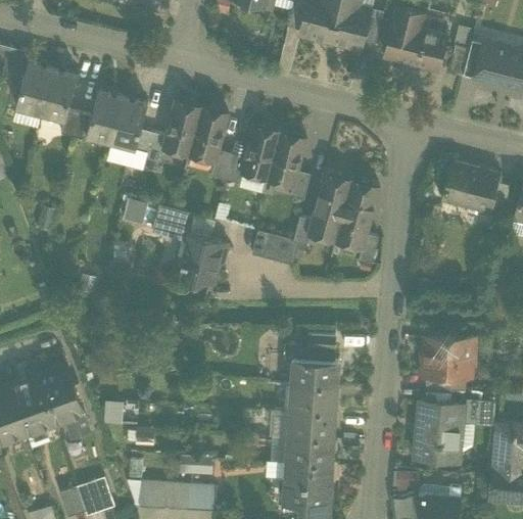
[(294,0),(272,0),(271,5),(292,11),(294,0)]
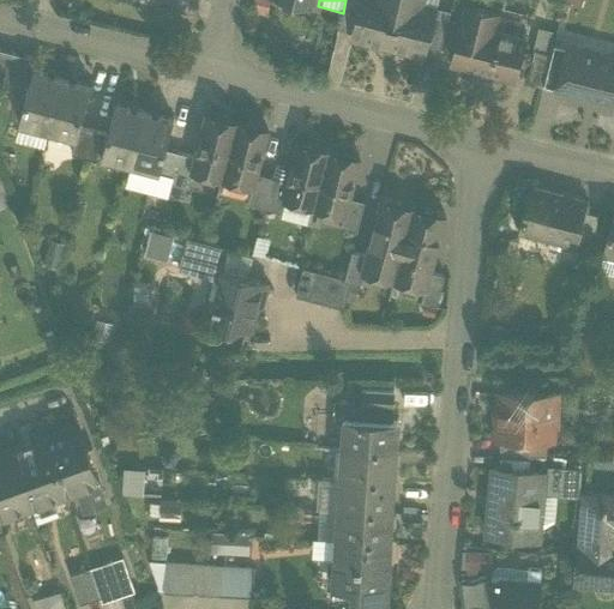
[(361,0),(360,0),(345,0),(343,13),(338,31),(353,36),(361,0)]
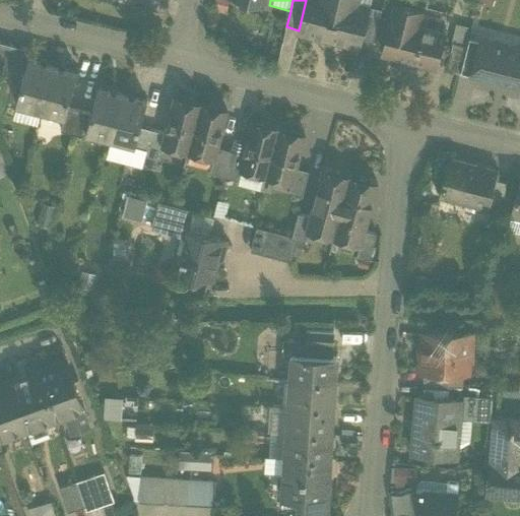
[(338,0),(305,0),(306,0),(299,30),(298,34),(328,42),(338,0)]
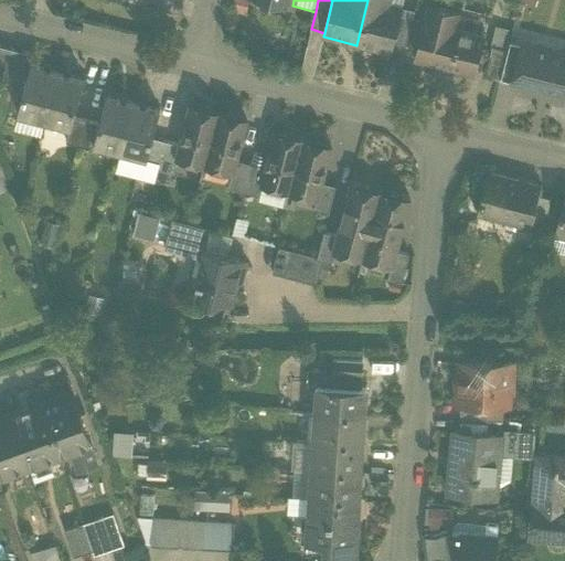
[(388,0),(368,0),(356,45),(391,54),(392,50),(400,17),(401,11),(387,8),(388,0)]
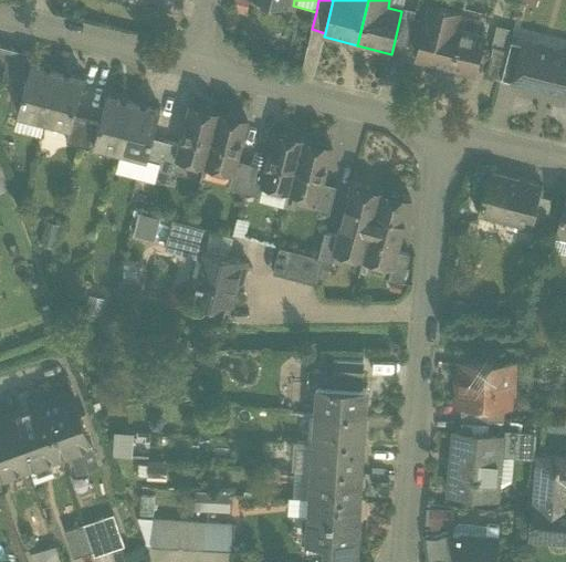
[(404,0),(389,0),(388,8),(401,11),(404,0)]
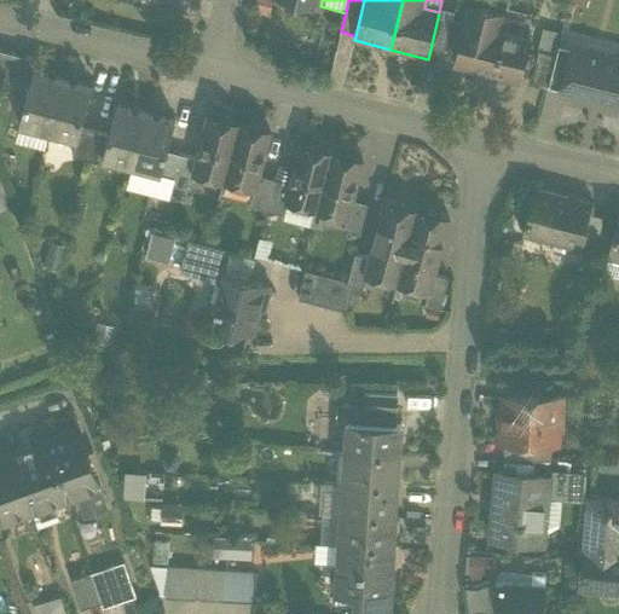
[(530,42),(491,33),(496,16),(470,9),(455,67),(519,84),(530,42)]
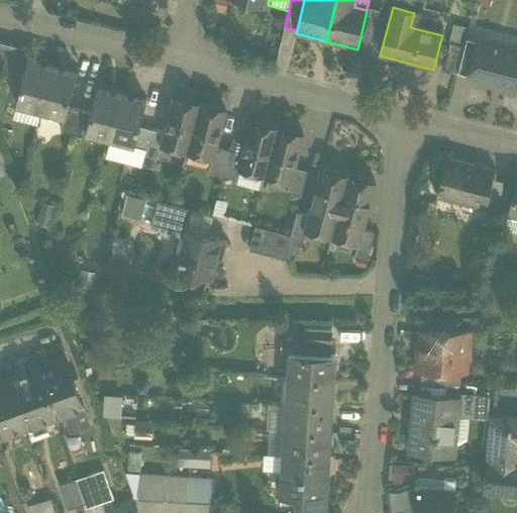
[(378,18),(366,15),(358,45),(370,48),(378,18)]
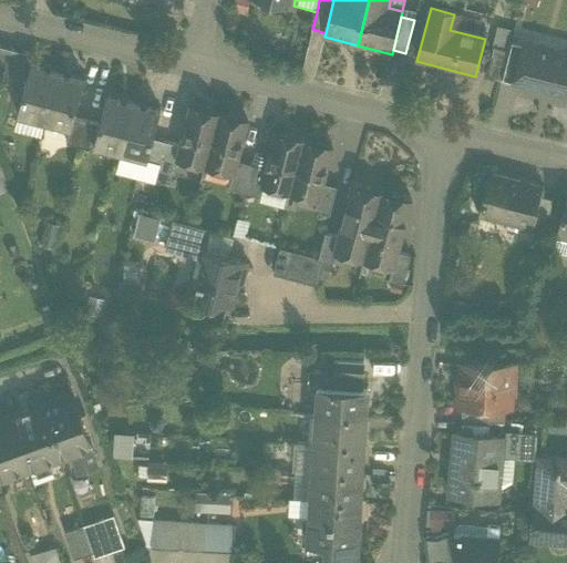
[(511,32),(498,29),(493,50),(505,52),(511,32)]
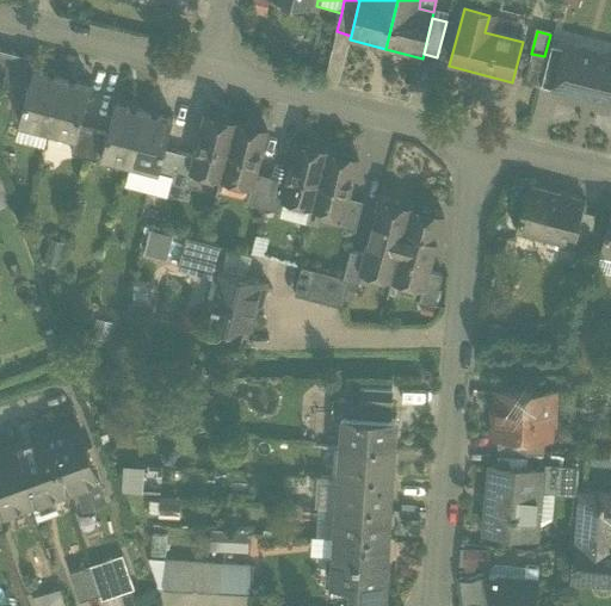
[(565,50),(550,47),(548,57),(539,88),(554,92),(565,50)]
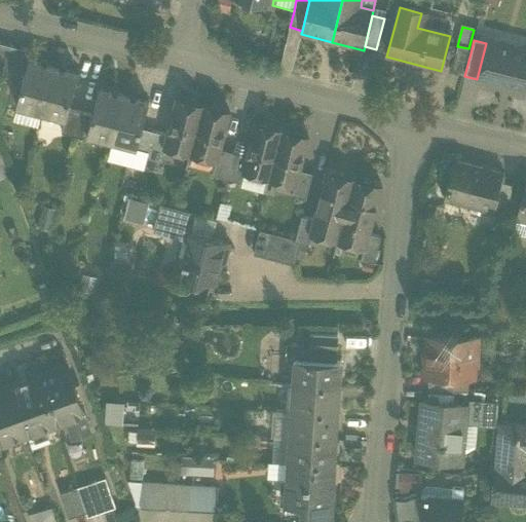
[(510,47),(501,45),(499,46),(498,46),(486,43),(477,79),(525,91),(525,53),(512,49),(511,49),(510,47)]
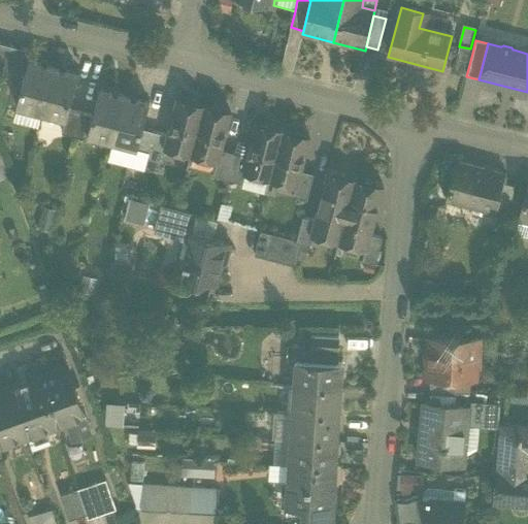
[(10,50),(0,45),(0,71),(4,73),(10,50)]
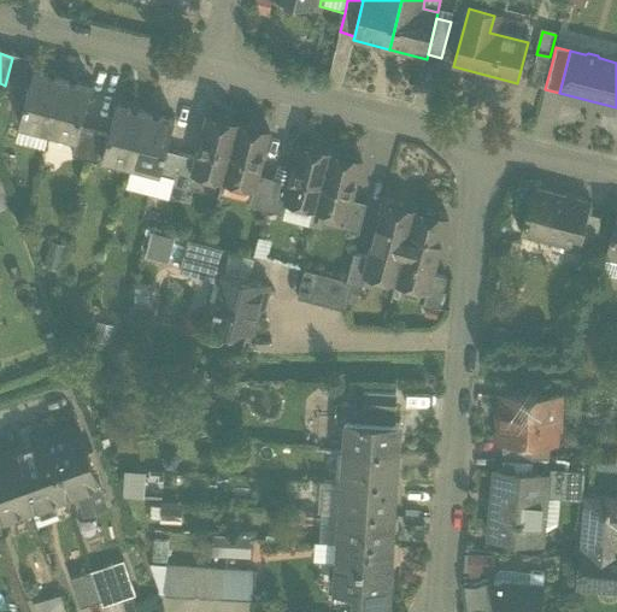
[(550,57),(536,54),(529,86),(545,90),(545,89),(553,58),(550,57)]
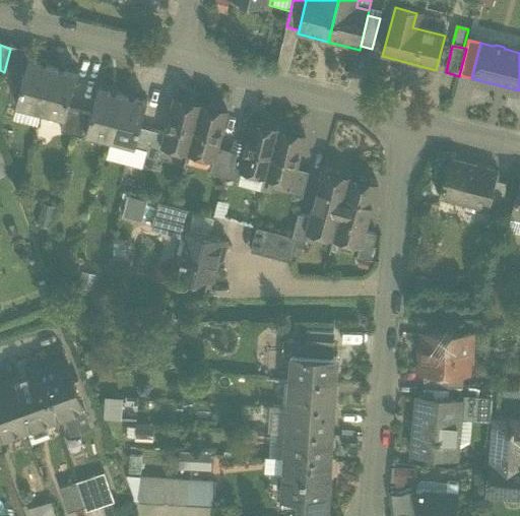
[(30,54),(10,49),(4,72),(23,77),(27,63),(28,63),(30,54)]
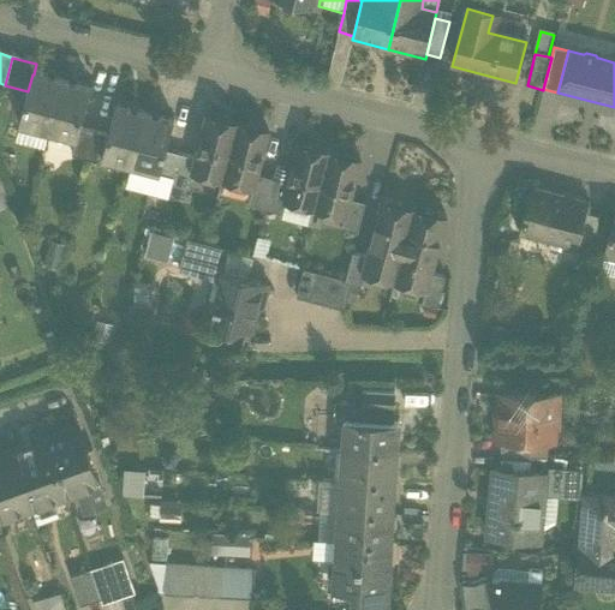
[(34,75),(33,75),(28,91),(18,127),(47,136),(61,82),(34,75)]
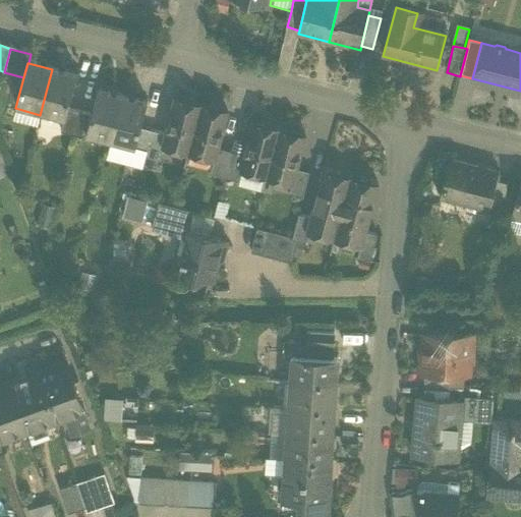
[(52,69),(40,115),(64,121),(65,121),(68,111),(76,76),(52,69)]
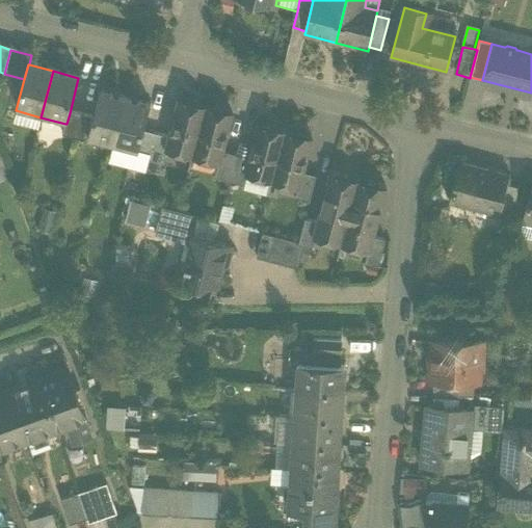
[(125,100),(100,94),(92,120),(87,139),(88,140),(113,147),(125,100)]
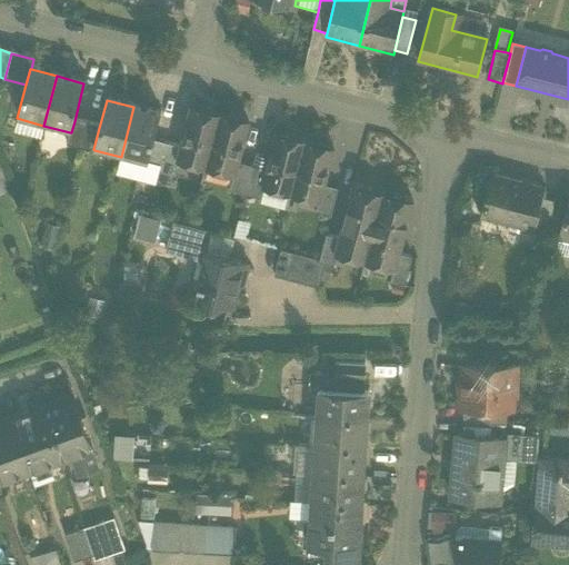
[(160,115),(133,107),(121,157),(148,164),(153,141),(160,115)]
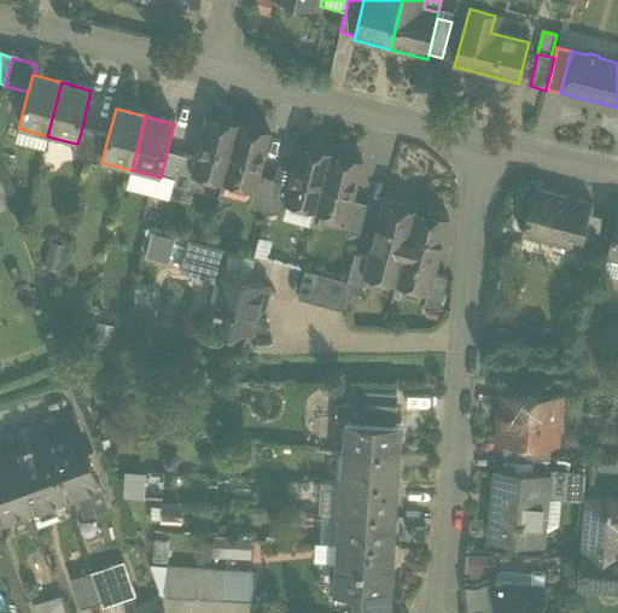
[(237,128),(209,122),(209,121),(207,120),(196,162),(192,175),(194,175),(223,184),(238,128),(237,127),(237,128)]
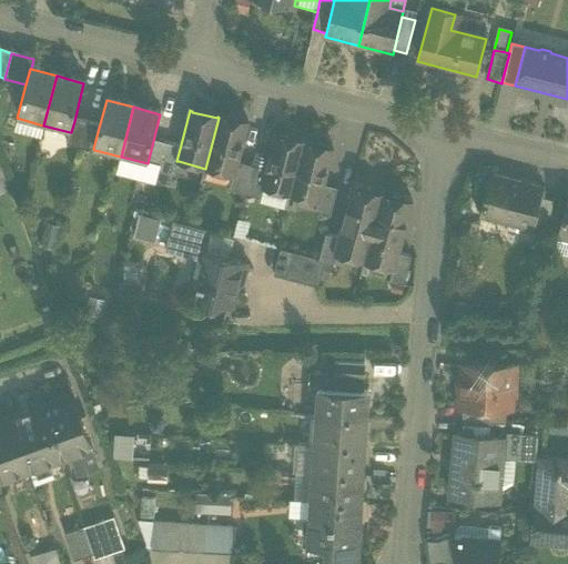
[(245,126),(221,119),(221,118),(219,118),(205,169),(233,175),(234,175),(237,164),(247,124),(245,124),(245,126)]
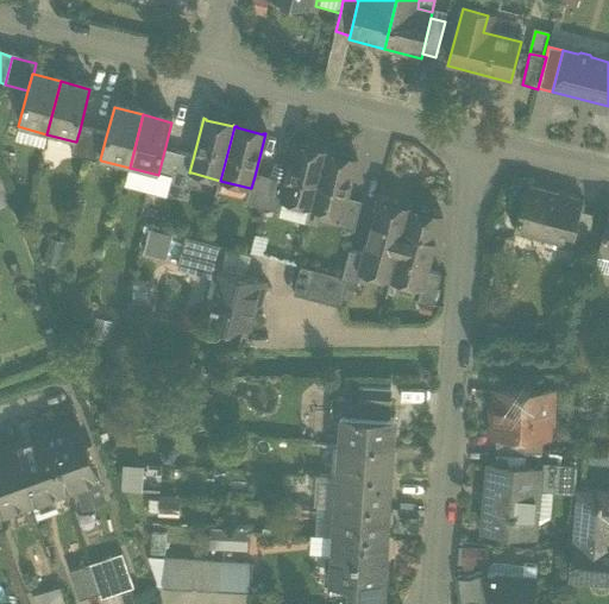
[(80,130),(76,142),(75,142),(70,157),(86,161),(93,133),(80,130)]
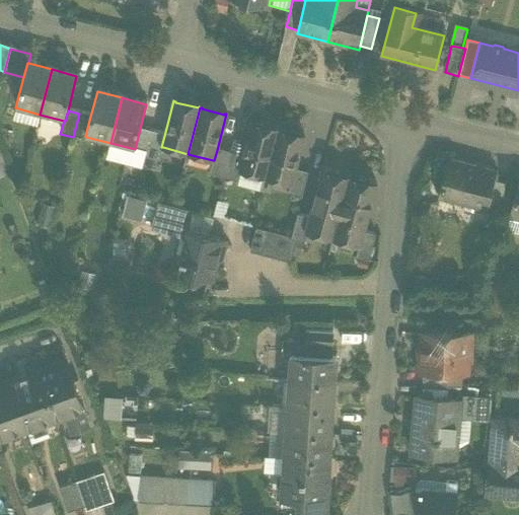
[(79,114),(73,137),(85,140),(86,137),(85,136),(90,117),(79,114)]
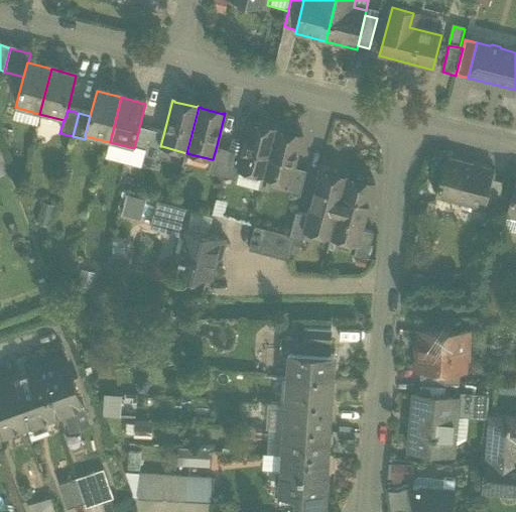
[(274,131),(252,125),(252,124),(250,124),(242,156),(238,169),(239,170),(264,176),(276,130),(274,130),(274,131)]
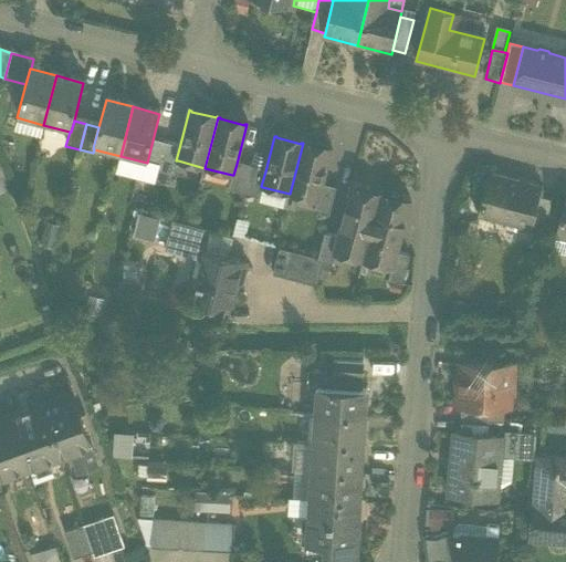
[(147,163),(145,169),(158,173),(166,145),(153,141),(147,163)]
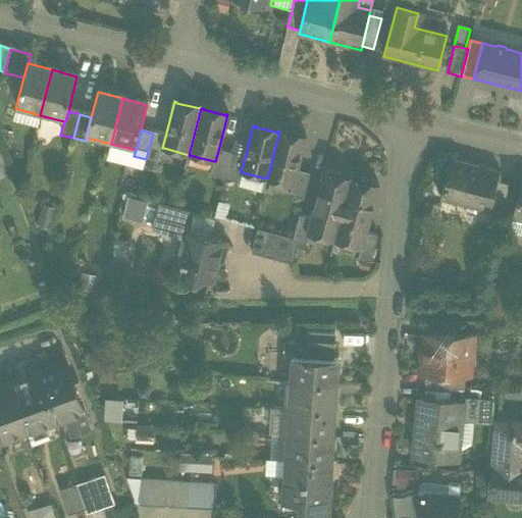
[(303,140),(280,134),(280,133),(279,132),(267,178),(293,186),(294,186),(298,171),(306,139),(304,139),(303,140)]
